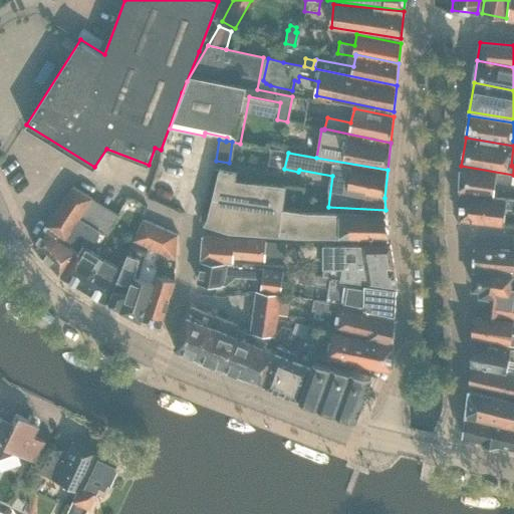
[(513,175),(461,166),(460,191),(493,196),(496,173),(513,175)]
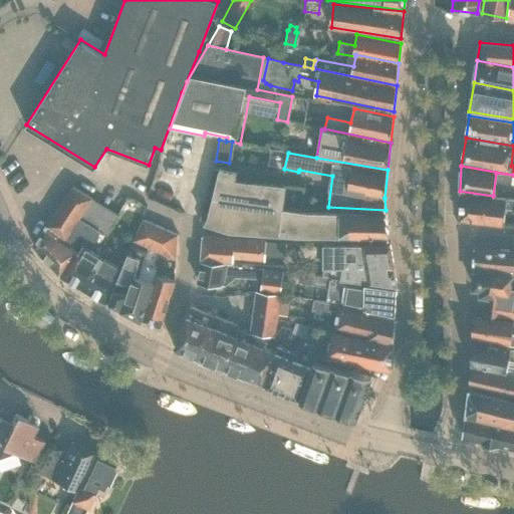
[(386,213),(386,210),(328,207),(327,212),(307,212),(283,209),(284,204),(286,186),(236,180),(237,173),(220,169),(206,223),(229,231),(308,237),(389,237),(386,213)]
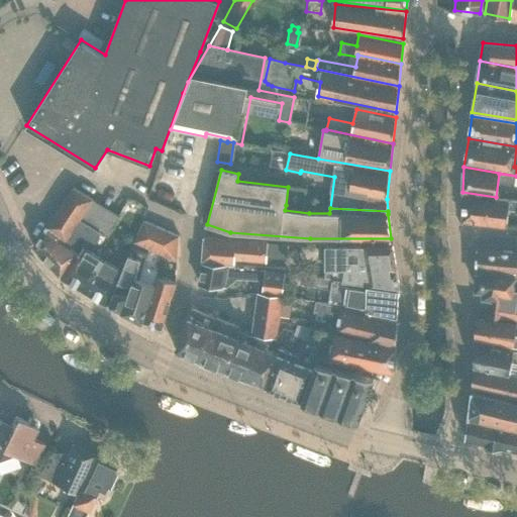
[(73,188),(59,209),(79,221),(80,220),(81,218),(93,200),(73,188)]
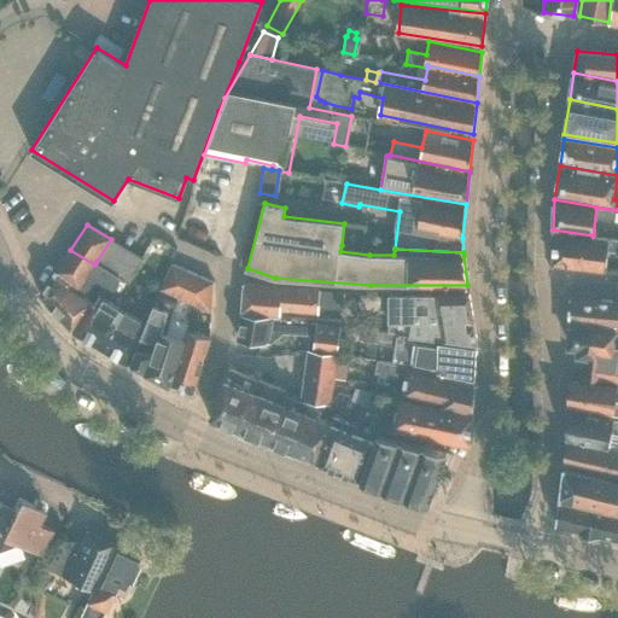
[(607,251),(617,252),(617,239),(553,232),(553,264),(605,270),(607,251)]
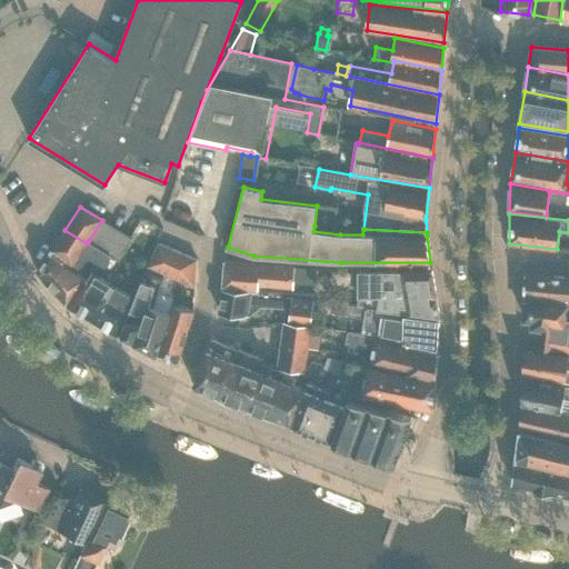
[(99,247),(111,226),(102,220),(89,240),(99,247)]
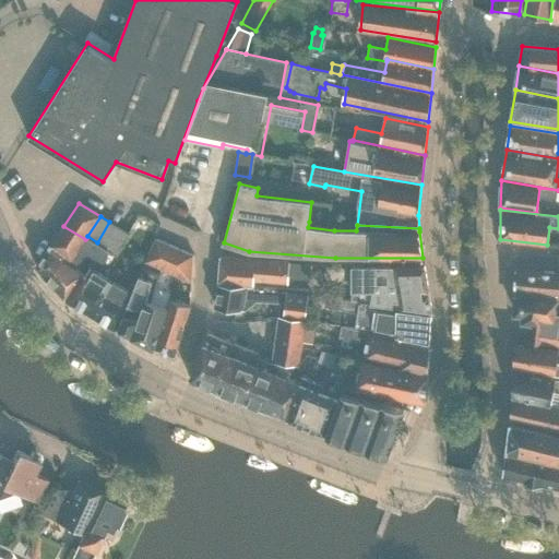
[(106,248),(118,228),(109,222),(97,242),(106,248)]
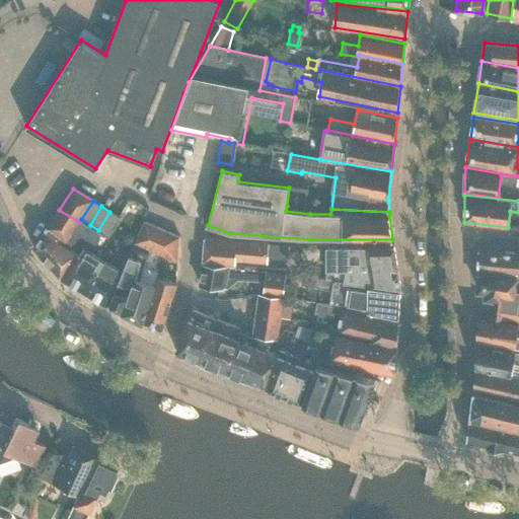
[(100,235),(80,221),(79,222),(59,210),(48,228),(66,242),(73,232),(81,237),(95,244),(100,235)]
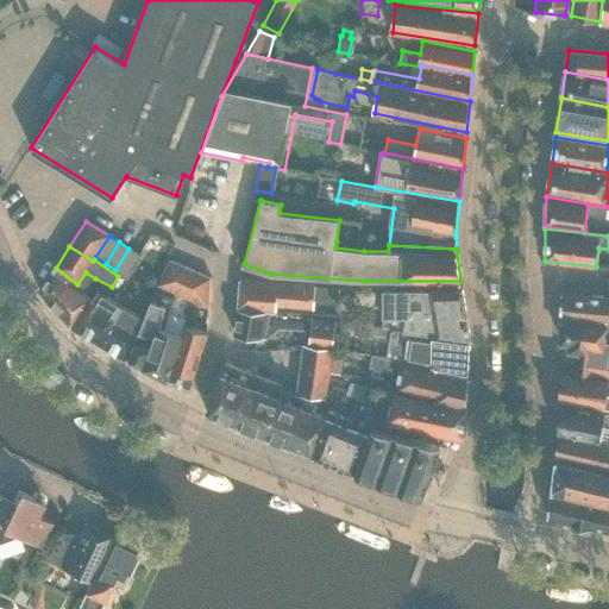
[(139,256),(129,249),(115,270),(126,277),(139,256)]
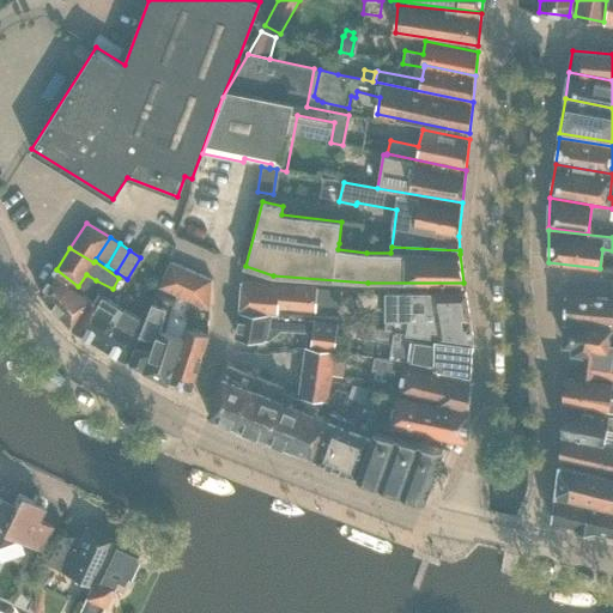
[(187,299),(198,274),(170,262),(159,287),(187,299)]
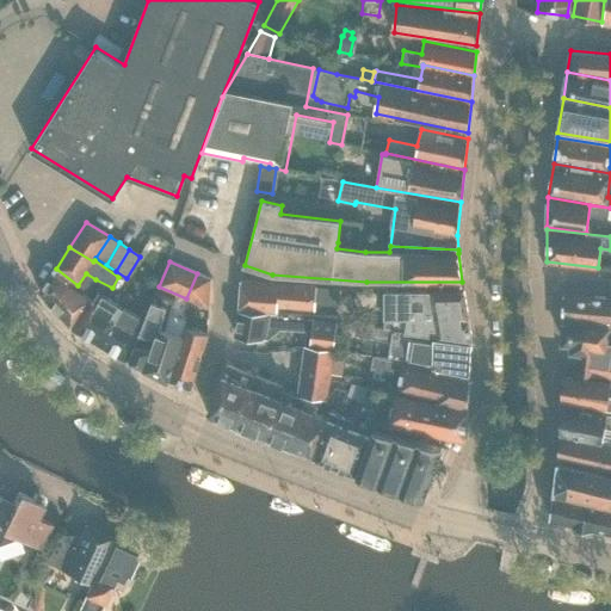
[(39,292),(71,327),(90,301),(84,296),(96,279),(86,273),(78,285),(78,287),(55,270),(39,292)]
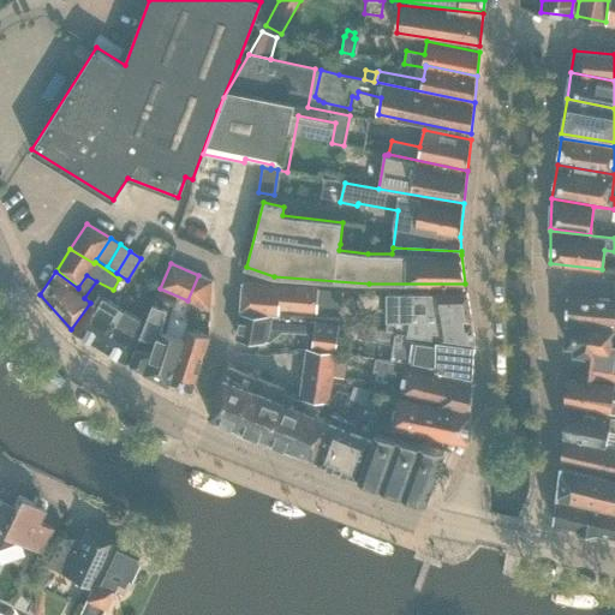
[(213,281),(198,275),(187,300),(210,311),(213,281)]
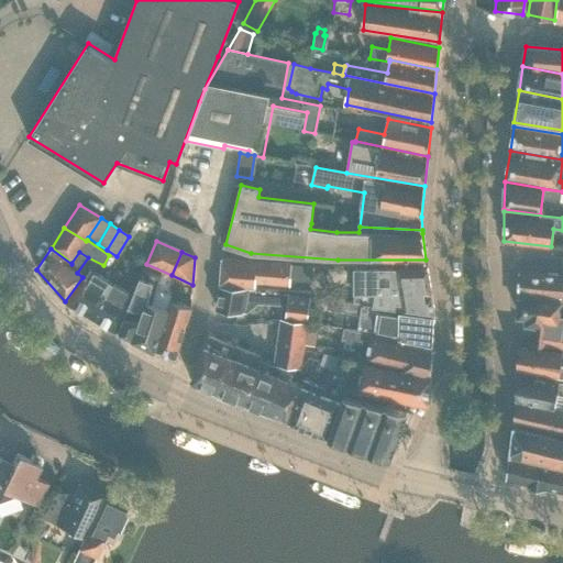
[(222,260),(220,286),(256,288),(256,284),(268,285),(290,287),(290,278),(307,279),(307,266),(291,265),(222,260)]
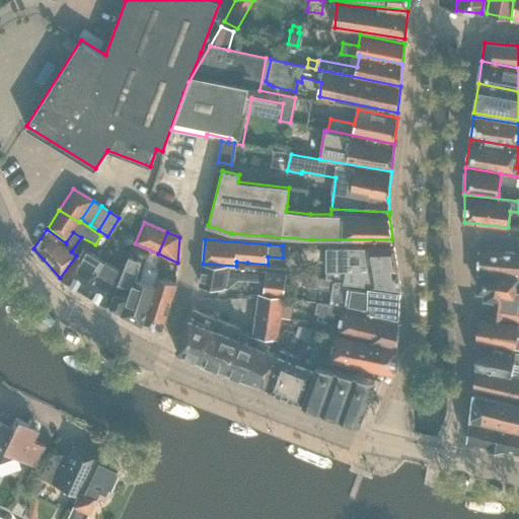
[(347,282),(400,289),(393,245),(326,246),(326,270),(326,279),(347,282)]
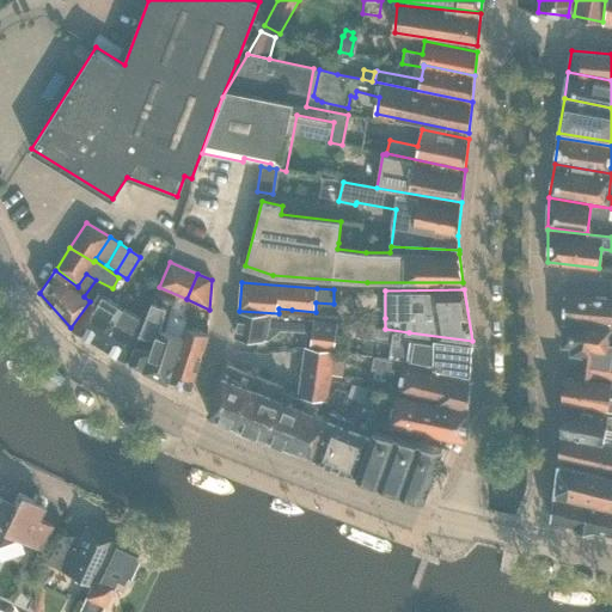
[(611,323),(610,325),(611,325),(611,297),(564,293),(564,319),(611,323)]
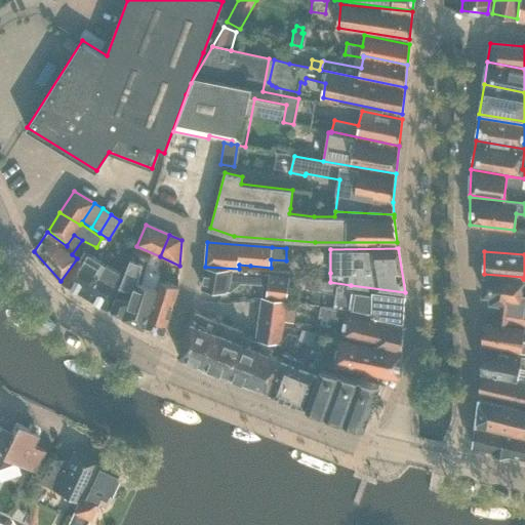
[(111,310),(111,311),(144,327),(144,326),(157,288),(159,280),(160,276),(146,272),(150,258),(133,252),(124,276),(120,285),(133,289),(129,300),(116,296),(111,310)]
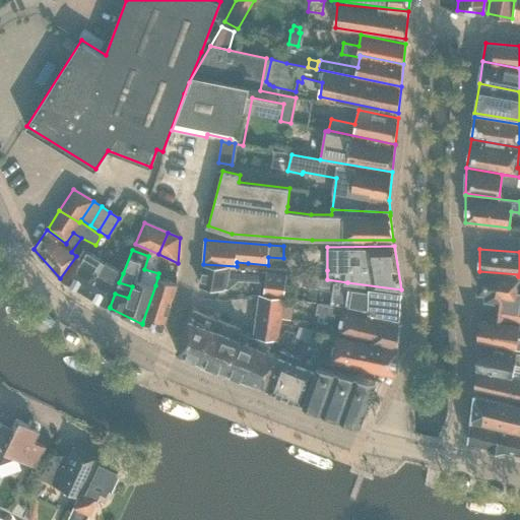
[(301,250),(289,250),(289,260),(289,263),(300,263),(301,250)]
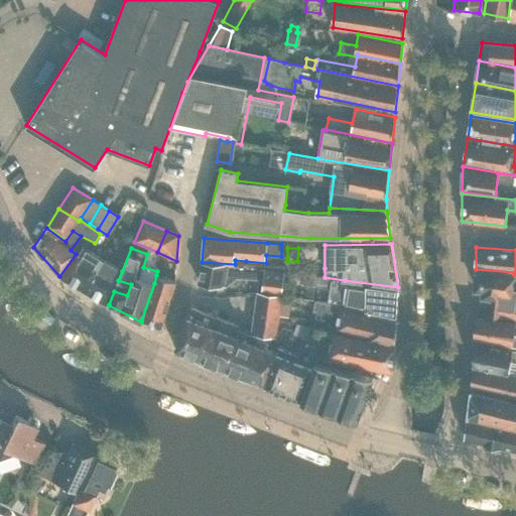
[(76,254),(59,276),(86,292),(105,262),(83,249),(78,255),(76,254)]
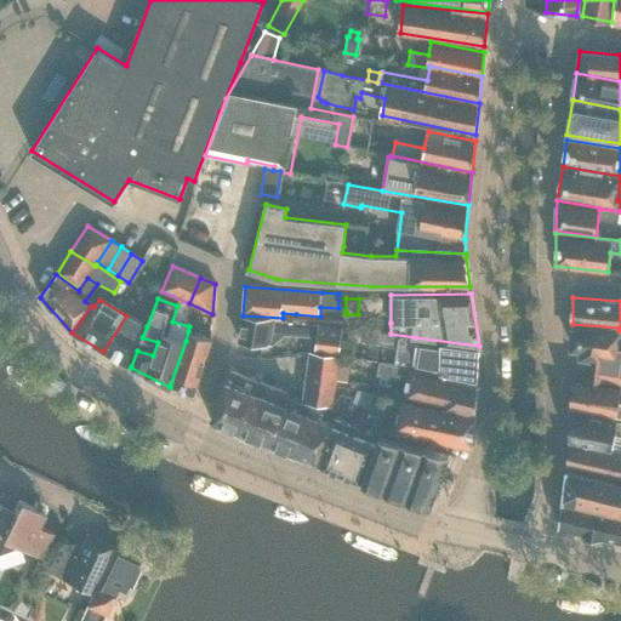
[(103,352),(131,368),(131,366),(137,351),(142,337),(147,326),(126,315),(103,352)]
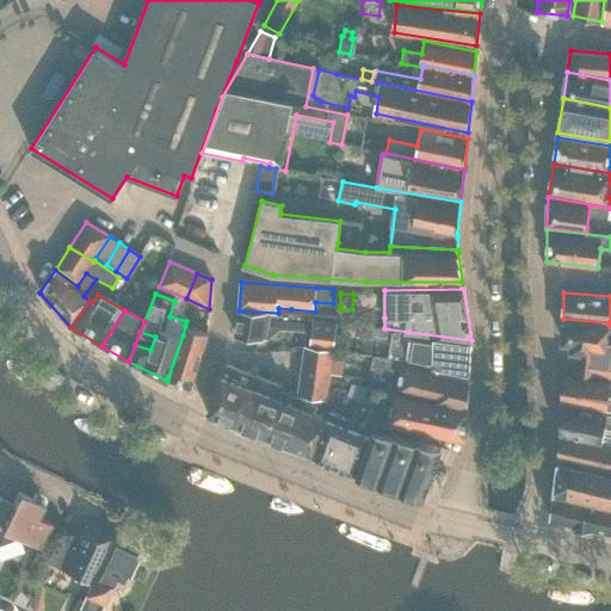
[(278,313),(239,310),(235,335),(235,337),(267,340),(279,329),(307,332),(304,347),(334,351),(335,345),(338,318),(291,314),(278,313)]
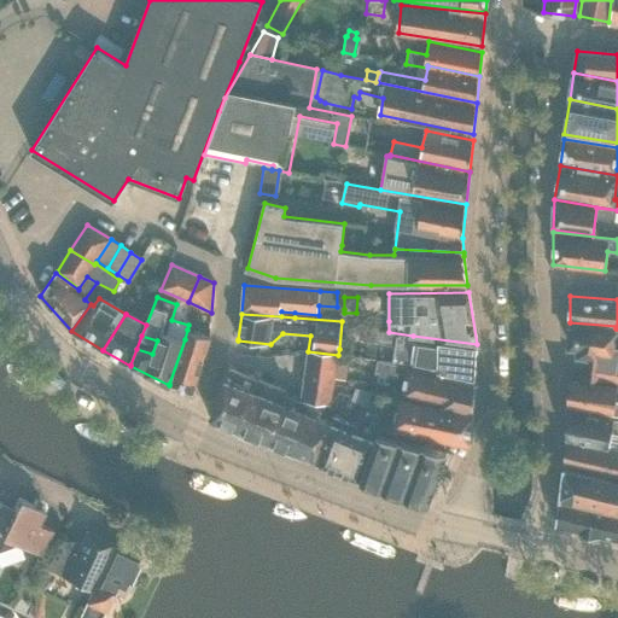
[(617,344),(614,344),(616,328),(617,326),(570,322),(569,347),(581,348),(579,355),(586,356),(583,377),(617,380),(617,344)]
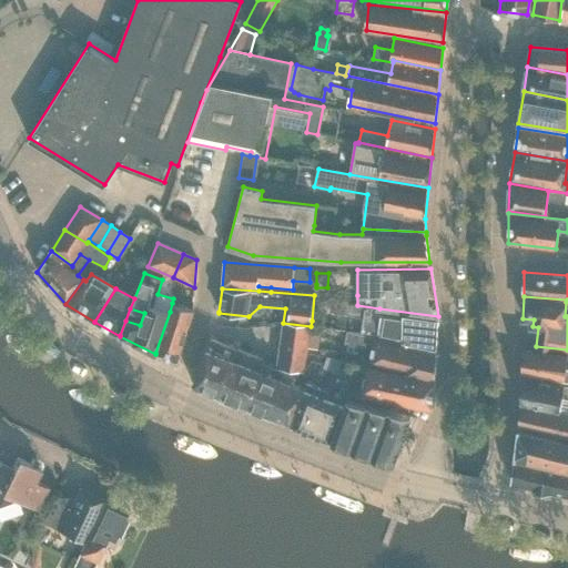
[(438,316),(379,308),(357,305),(333,301),(331,312),(364,317),(363,332),(437,347),(438,316)]
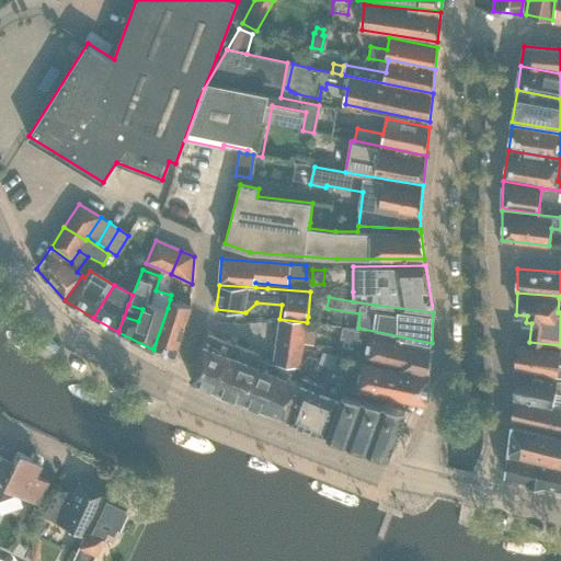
[(170,299),(168,308),(153,350),(174,358),(191,307),(170,299)]
